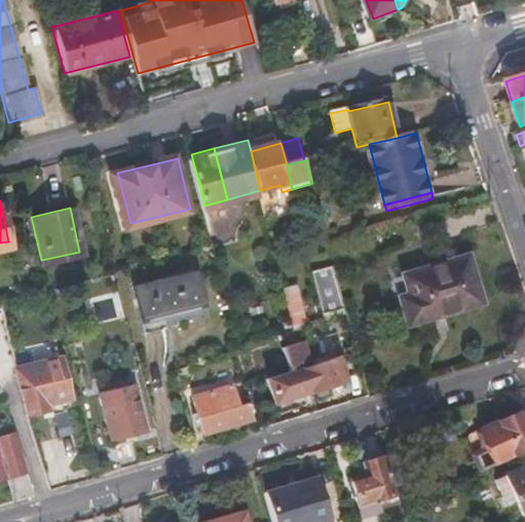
[(402,298),(408,318),(442,307),(445,314),(484,302),(471,257),(406,275),(412,295),(402,298)]
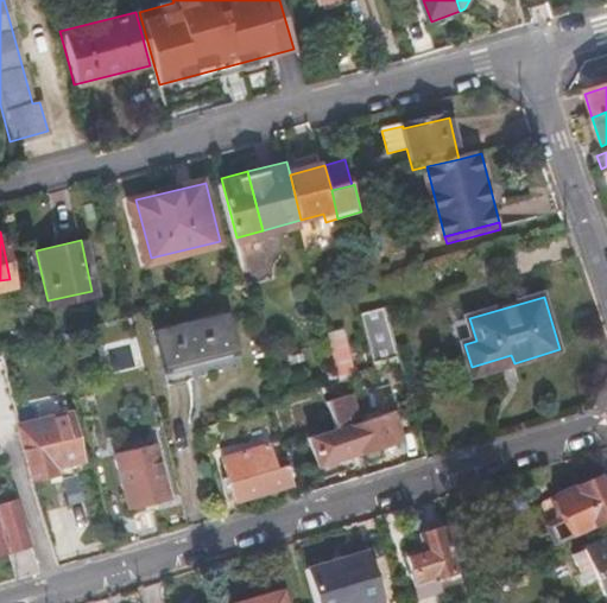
[(174,380),(244,361),(228,305),(158,323),(174,380)]
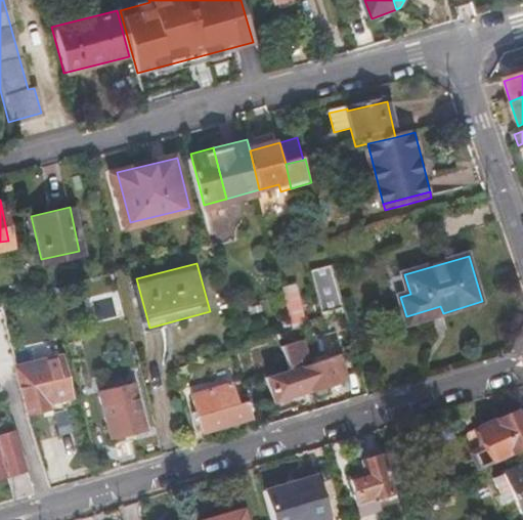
[(344,307),(332,266),(311,272),(322,313),(344,307)]
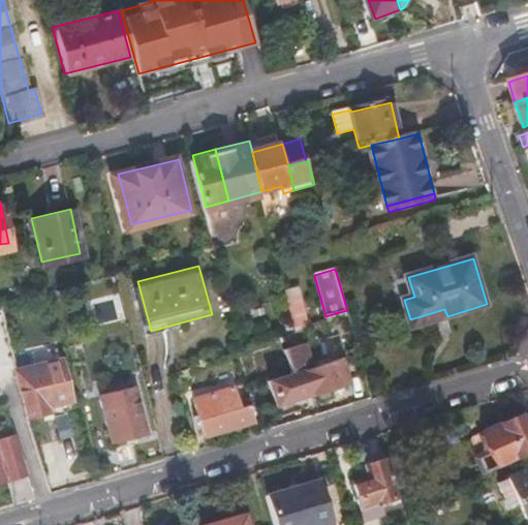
[(311,327),(302,287),(286,291),(297,331),(311,327)]
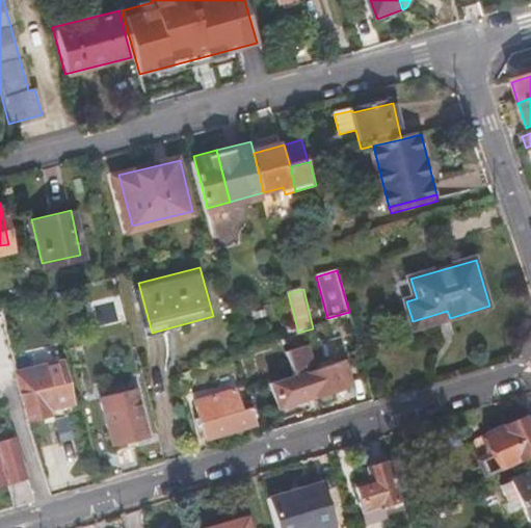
[(415,328),(450,318),(447,311),(413,321),(415,328)]
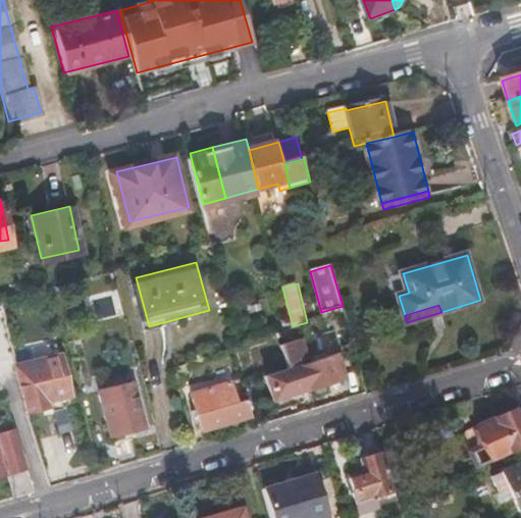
[(311,390),(319,386),(328,383),(347,378),(339,355),(304,367),(298,343),(282,347),(290,368),(269,374),(277,400),(311,389),(311,390)]
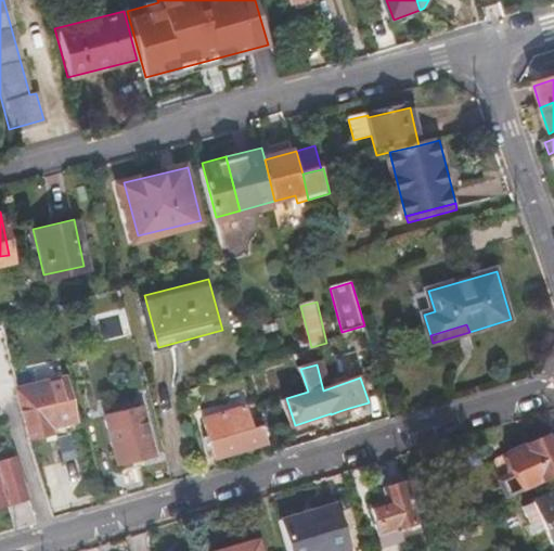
[(64,369),(16,380),(27,430),(49,424),(47,417),(60,413),(62,421),(68,419),(76,417),(64,369)]
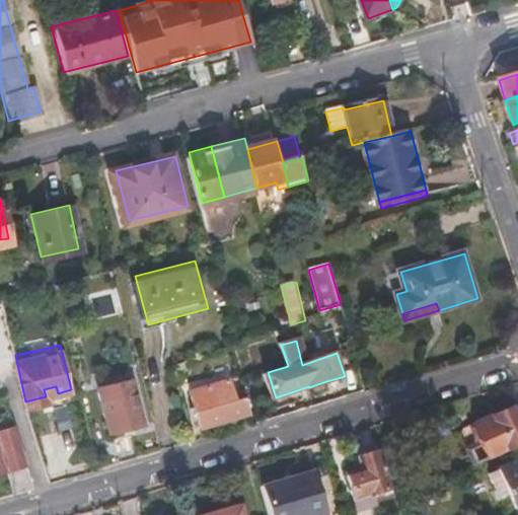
[(254,413),(248,395),(236,399),(229,376),(190,388),(195,405),(199,416),(203,429),(254,413)]
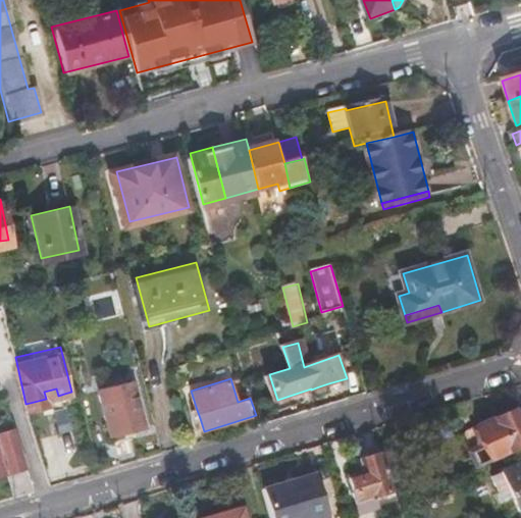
[(134,380),(99,389),(111,438),(146,429),(134,380)]
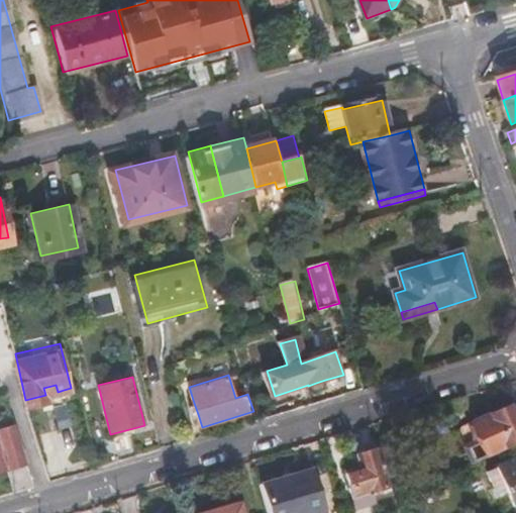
[(327,388),(325,380),(316,383),(318,390),(327,388)]
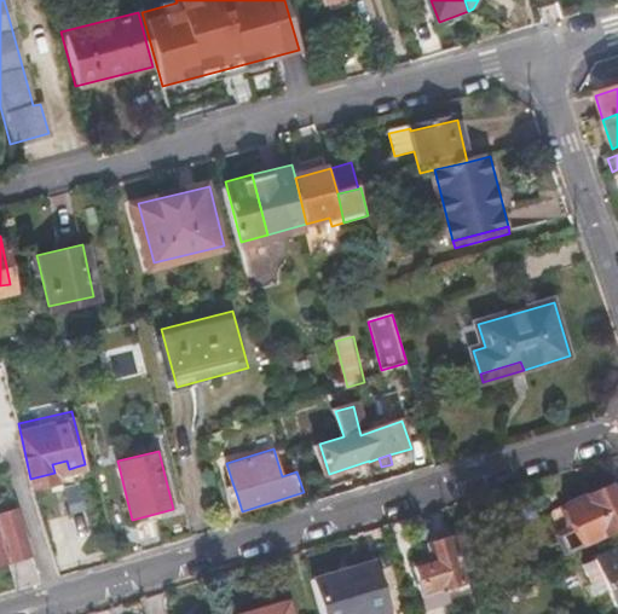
[(588,548),(617,533),(617,481),(608,485),(569,503),(577,522),(588,548)]
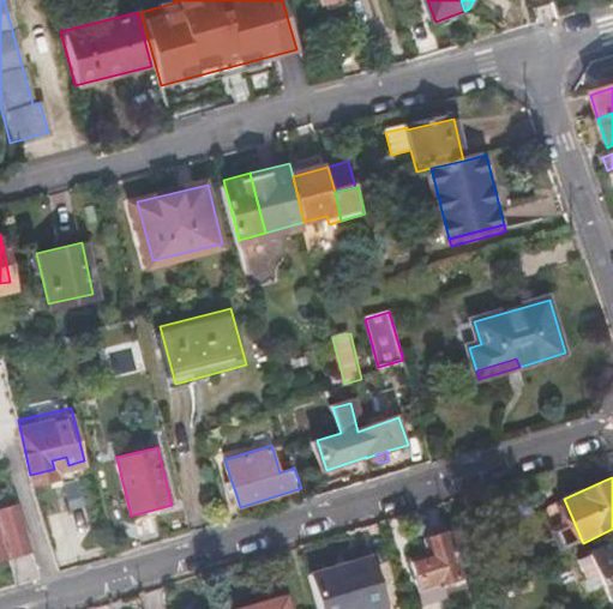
[(222,481),(224,495),(235,492),(230,478),(222,481)]
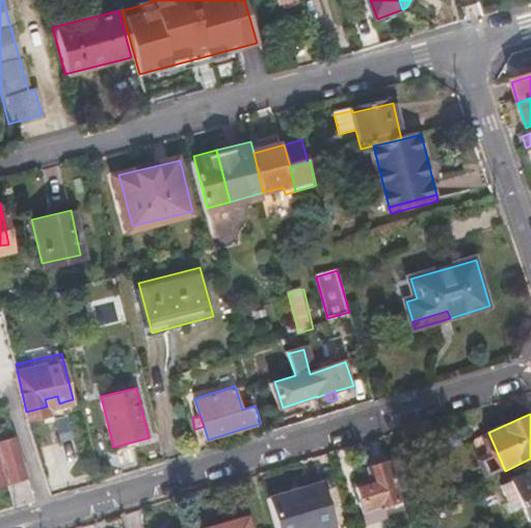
[(481,456),(496,449),(488,432),(474,439),(481,456)]
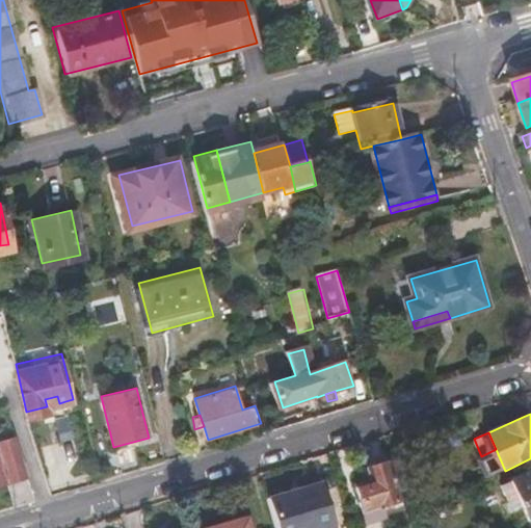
[(17,506),(35,500),(18,438),(0,441),(0,481),(9,480),(17,506)]
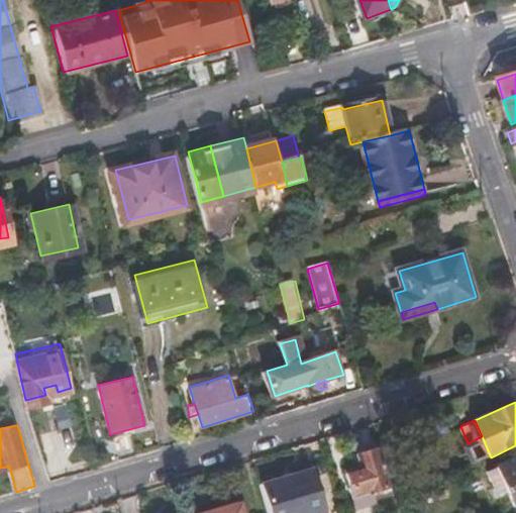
[(477,464),(491,457),(482,436),(468,443),(477,464)]
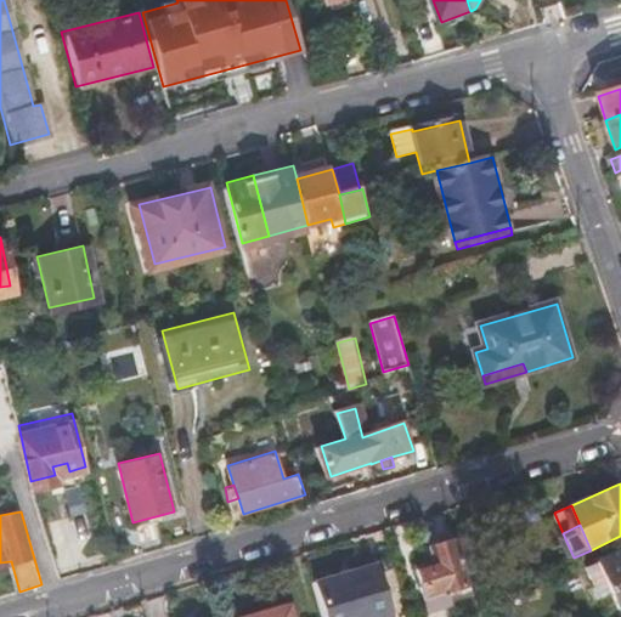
[(416,571),(427,615),(468,604),(453,545),(432,550),(435,566),(416,571)]
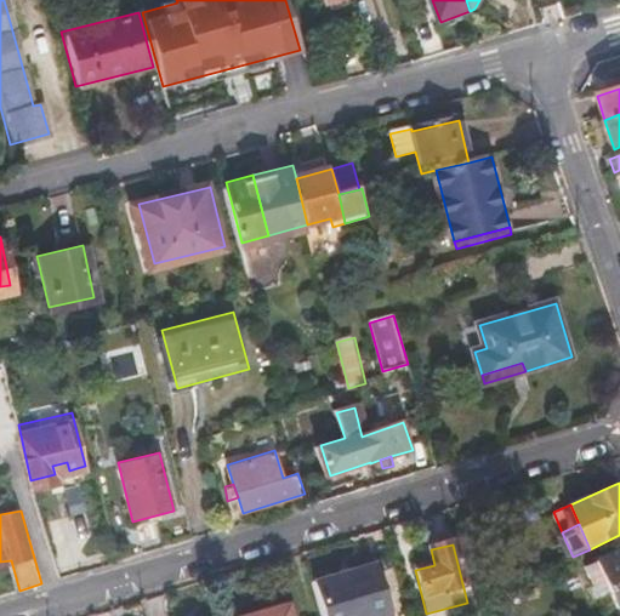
[(606,615),(619,608),(619,549),(573,572),(586,599),(596,594),(606,615)]
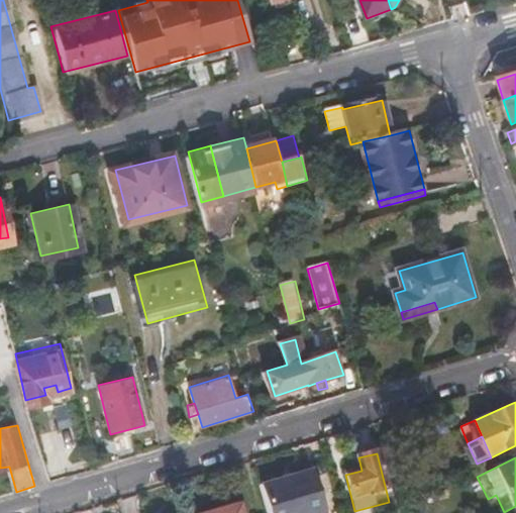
[(260,484),(269,512),(328,512),(315,467),(260,484)]
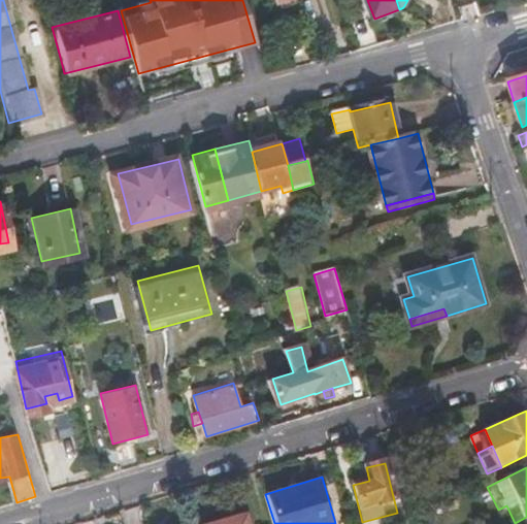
[(253,523),(250,512),(205,523),(253,523)]
